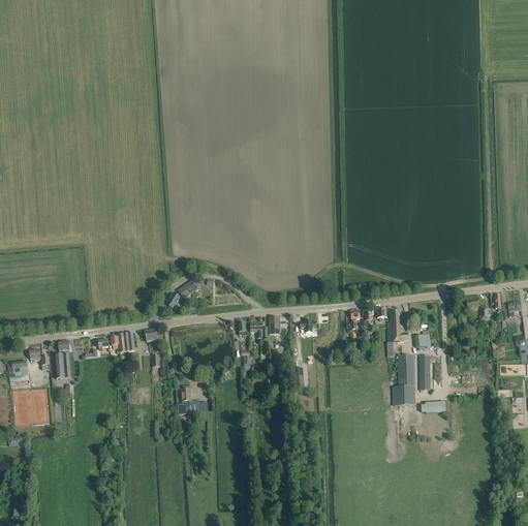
[(191,291),(189,289),(195,285),(191,279),(178,288),(181,294),(183,297),(191,291)]
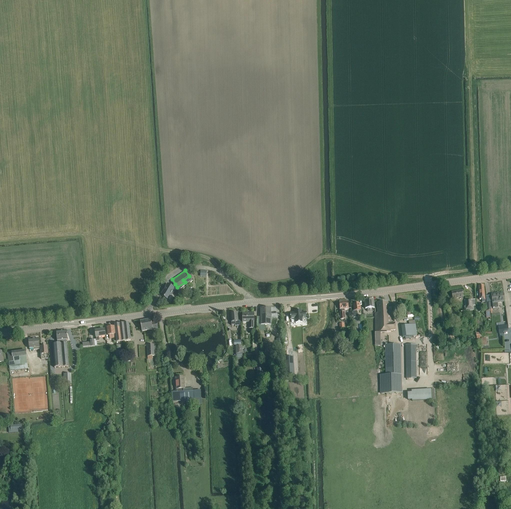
[(172,289),(174,286),(167,281),(160,293),(166,296),(171,288),(172,289)]
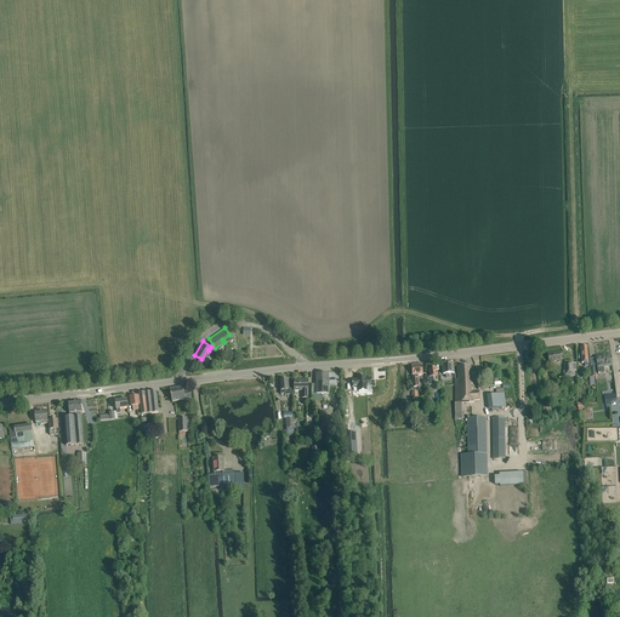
[(546,350),(547,356),(547,359),(562,356),(561,348),(546,350)]
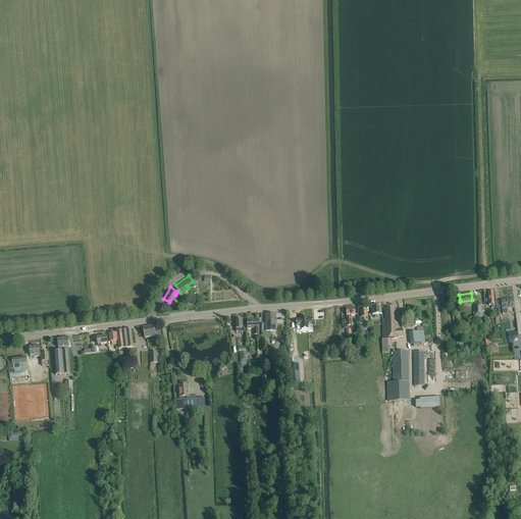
[(500,298),(501,303),(502,308),(506,308),(506,306),(513,305),(513,301),(512,296),(500,298)]
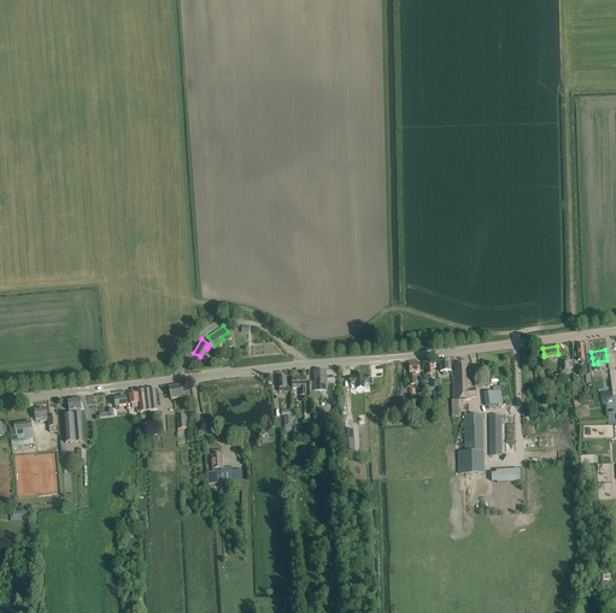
[(439,358),(439,364),(439,369),(450,367),(450,363),(450,357),(439,358)]
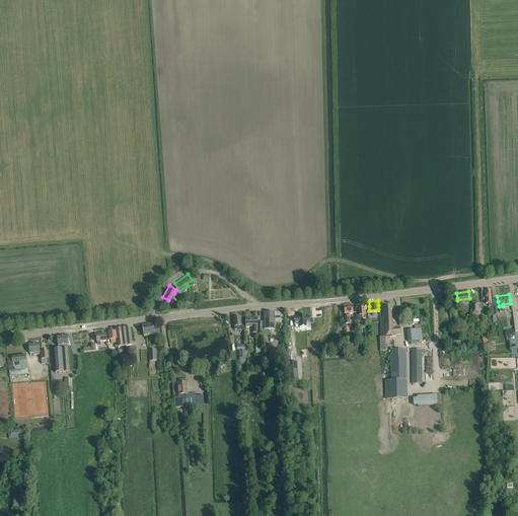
[(481,300),(470,302),(471,312),(479,311),(479,307),(481,307),(481,300)]
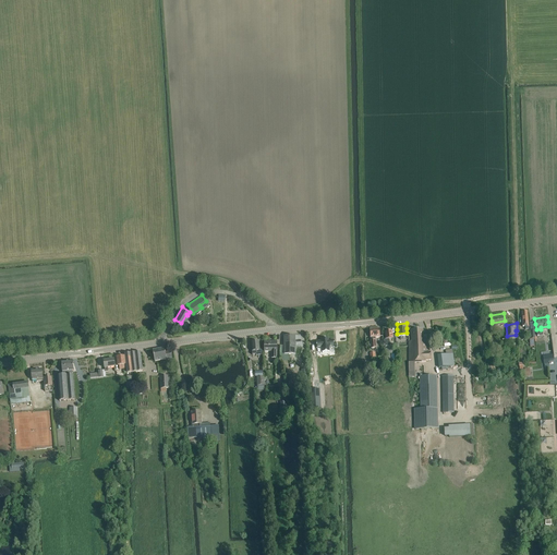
[(368,326),(370,332),(370,335),(371,346),(375,346),(374,334),(379,334),(378,330),(378,325),(368,326)]
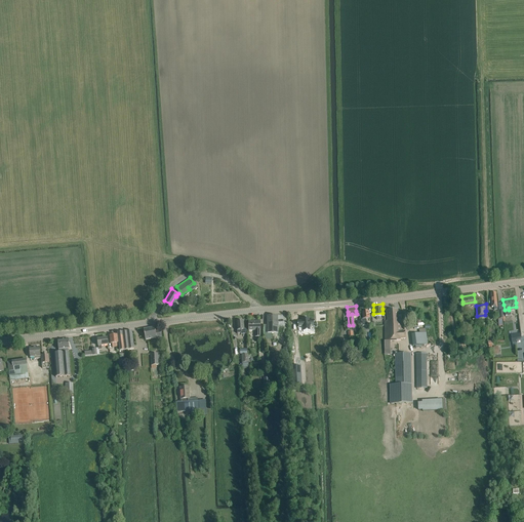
[(404,335),(404,333),(404,328),(402,328),(401,319),(398,319),(397,307),(386,308),(386,313),(386,318),(384,318),(384,351),(393,351),(393,337),(399,337),(399,336),(404,335)]
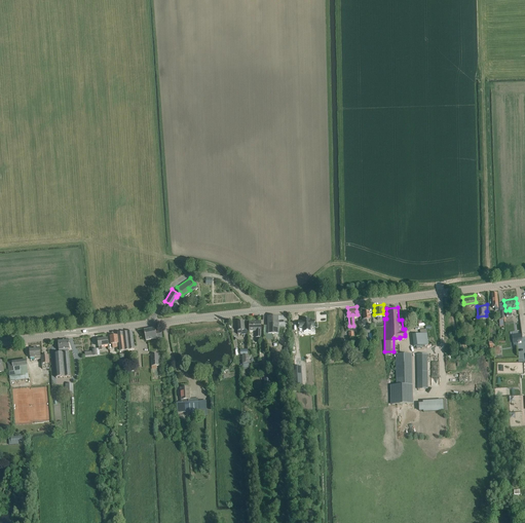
[(265,336),(272,336),(271,331),(276,331),(275,324),(277,324),(277,313),(267,313),(267,323),(263,323),(264,333),(265,333),(265,336)]
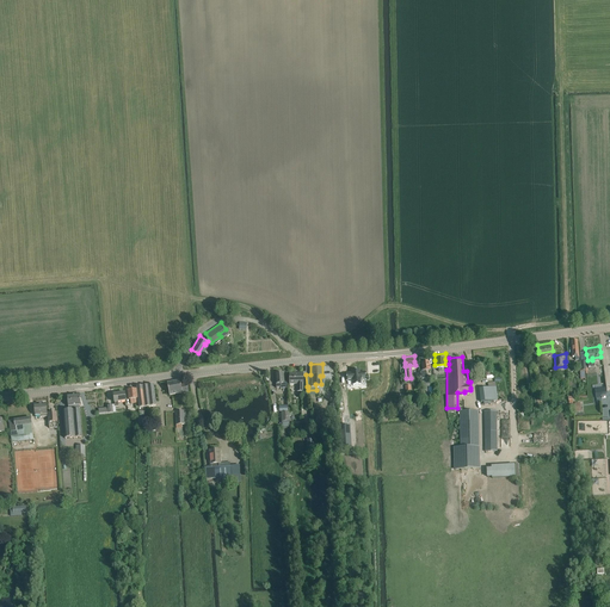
[(351,370),(345,370),(345,377),(351,377),(352,382),(359,382),(359,376),(365,376),(364,369),(358,369),(358,367),(351,367),(351,370)]
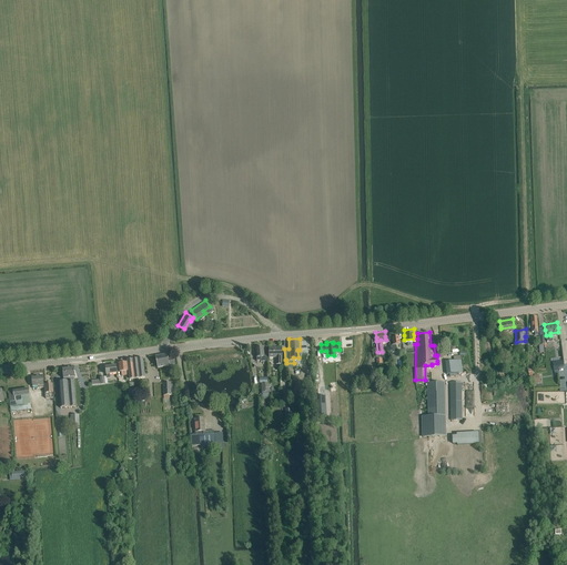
[(255,345),(255,351),(255,354),(255,357),(266,357),(265,353),(263,353),(262,344),(255,345)]
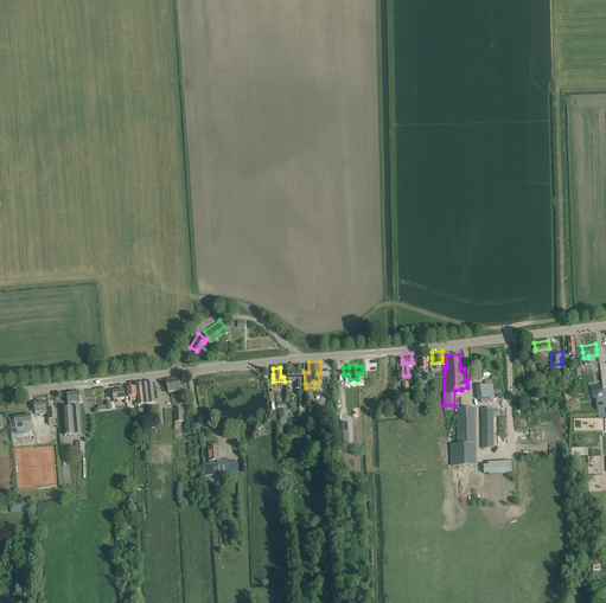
[(300,378),(300,369),(287,369),(287,378),(294,378),(294,385),(300,385),(300,378)]
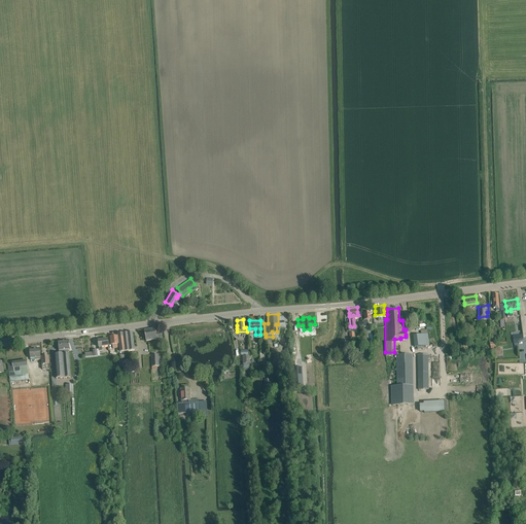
[(162,336),(161,328),(155,329),(154,325),(143,327),(144,333),(145,338),(156,336),(156,335),(161,334),(162,336)]
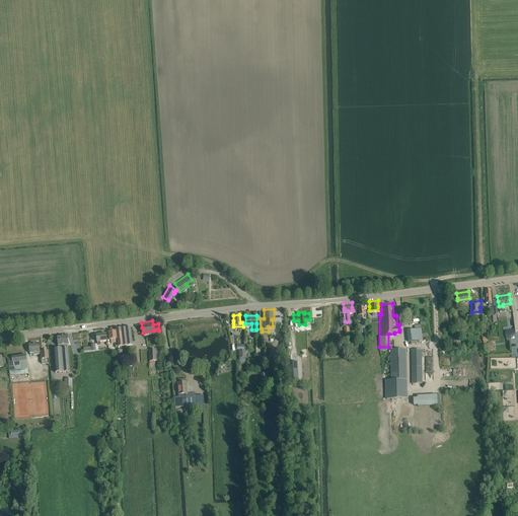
[(118,344),(123,344),(132,342),(130,328),(130,323),(116,325),(116,330),(118,344)]
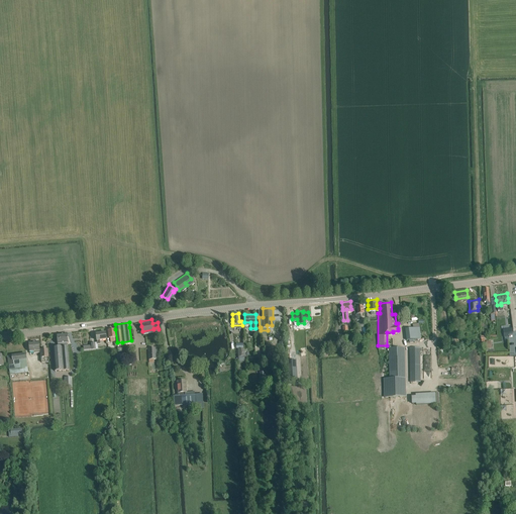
[(406,337),(422,335),(420,324),(405,326),(406,337)]
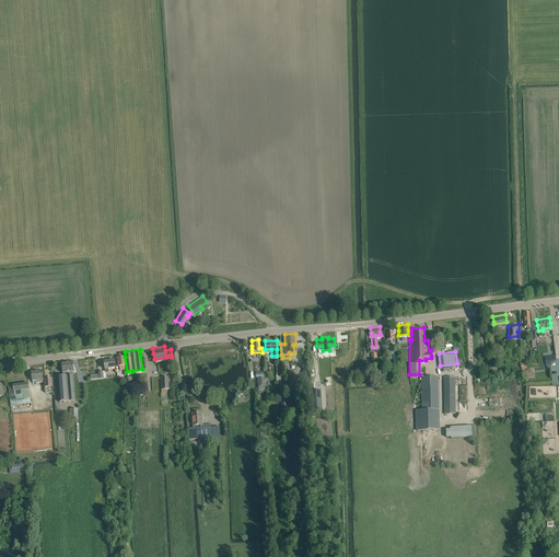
[(554,352),(544,354),(545,362),(546,367),(550,367),(549,360),(555,359),(554,352)]
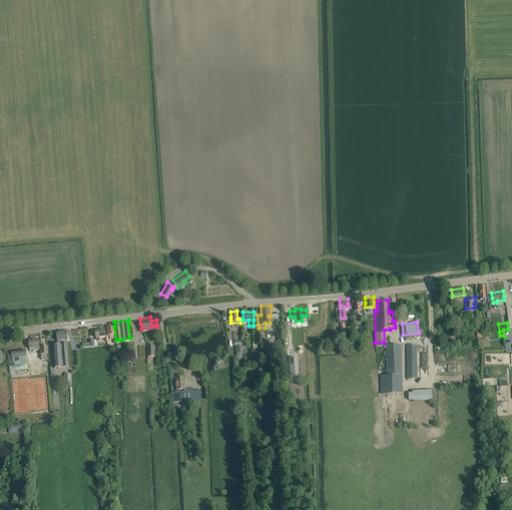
[(106,325),(107,330),(107,333),(108,338),(111,337),(110,335),(115,334),(113,324),(106,325)]
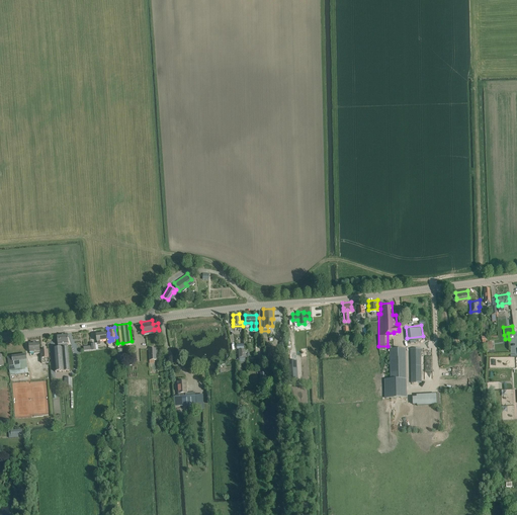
[(105,337),(105,336),(105,331),(95,332),(96,338),(96,342),(100,342),(99,338),(105,337)]
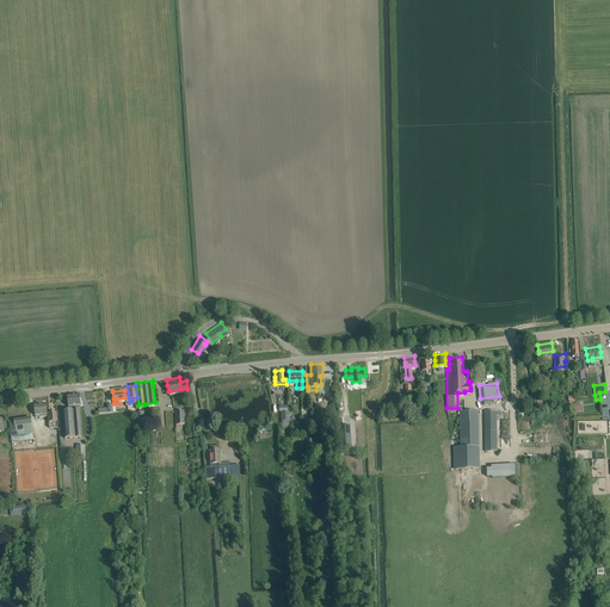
[(62,407),(62,413),(65,435),(81,434),(79,406),(78,406),(78,402),(80,402),(79,397),(79,391),(67,392),(68,407),(62,407)]
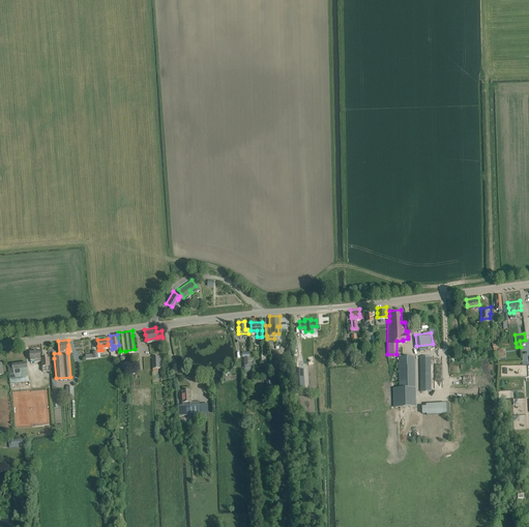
[(40,359),(39,353),(39,348),(29,348),(29,358),(34,357),(34,359),(40,359)]
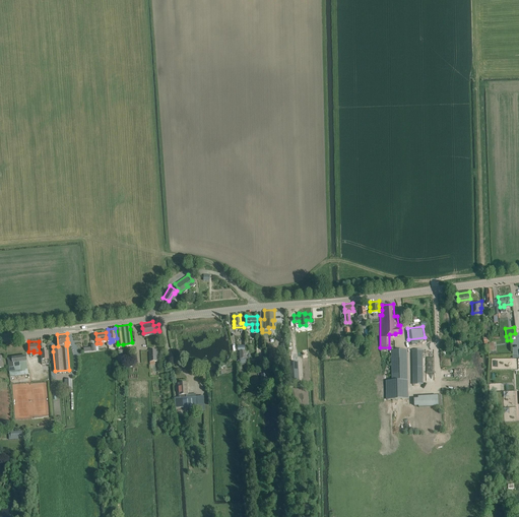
[(95,348),(98,348),(96,344),(94,344),(94,342),(90,342),(91,344),(83,345),(83,350),(95,348)]
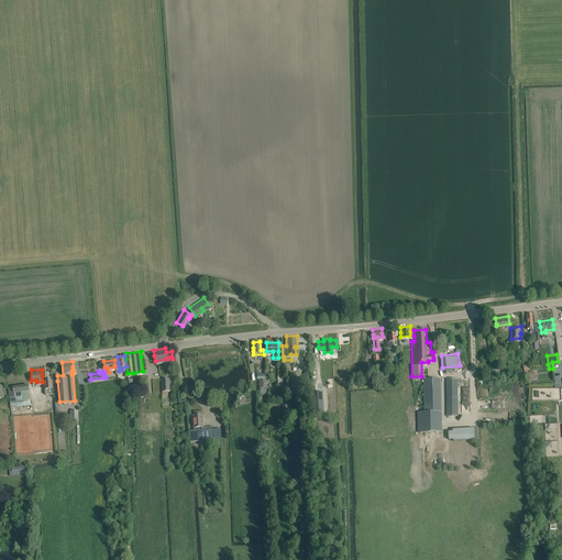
[(161,388),(169,388),(168,375),(161,376),(161,388)]
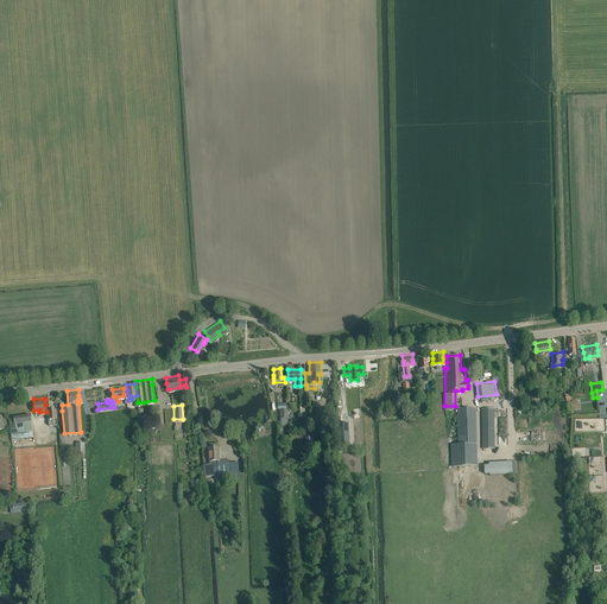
[(456,406),(457,442),(446,442),(447,464),(476,464),(475,442),(475,406),(456,406)]
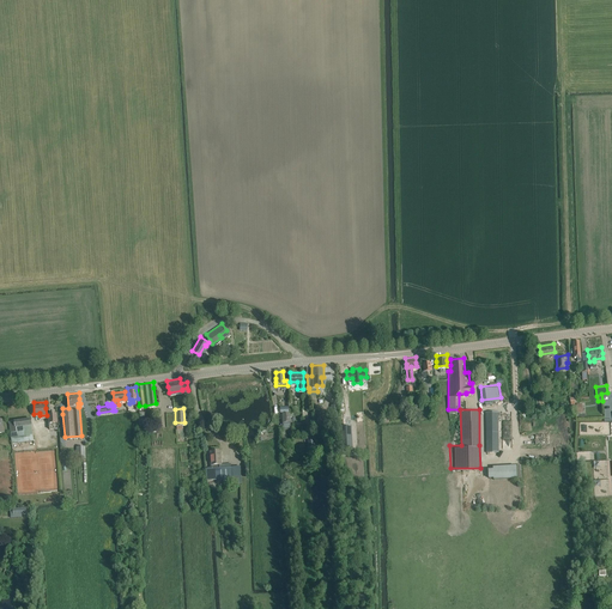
[(497,409),(485,409),(486,449),(497,449),(497,409)]
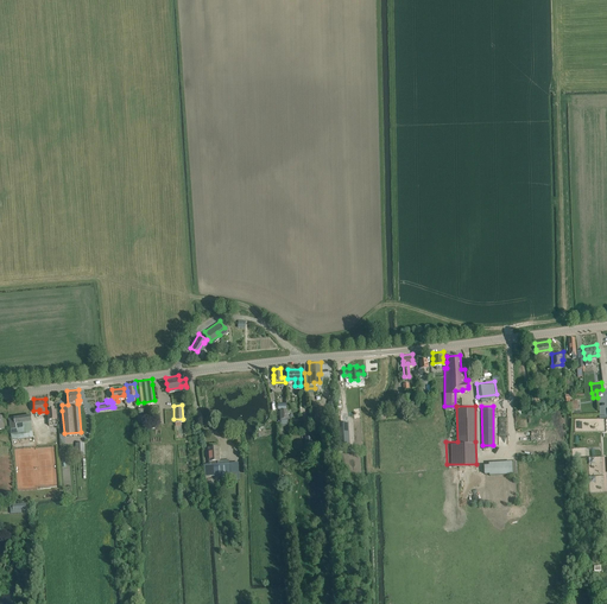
[(46,407),(48,413),(48,423),(50,423),(50,426),(57,426),(55,407),(46,407)]
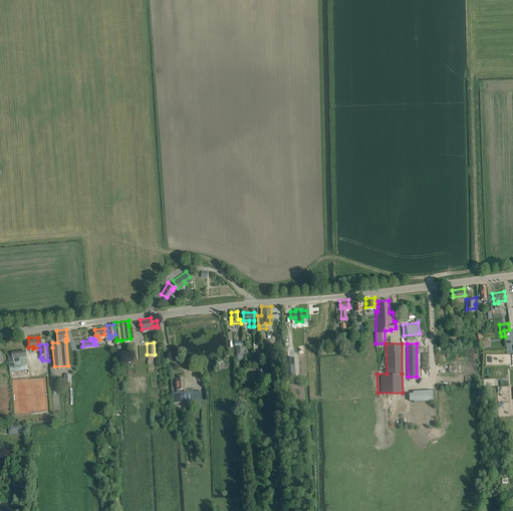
[(7,351),(7,356),(9,369),(27,367),(25,349),(7,351)]
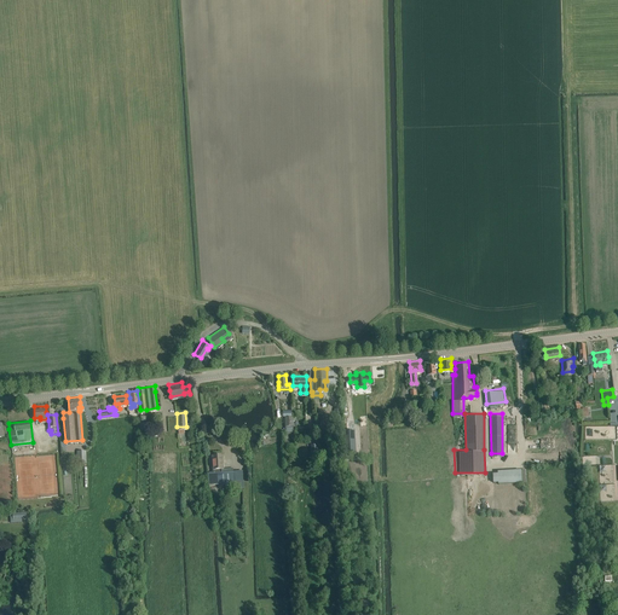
[(342,428),(344,450),(354,448),(353,427),(342,428)]
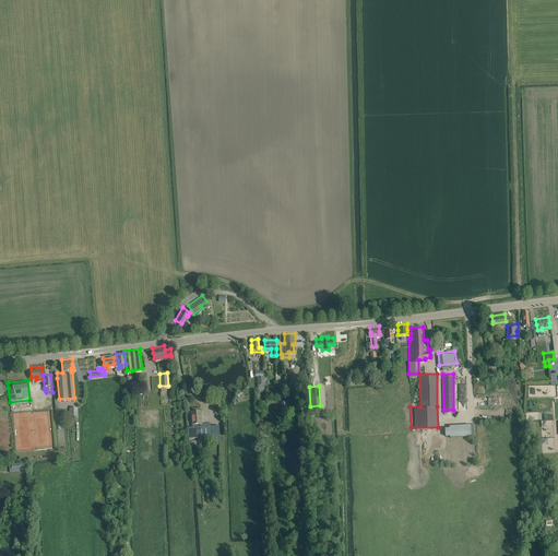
[(200,422),(200,414),(200,409),(191,410),(192,425),(187,425),(188,435),(208,434),(212,434),(211,433),(211,424),(199,425),(199,422),(200,422)]
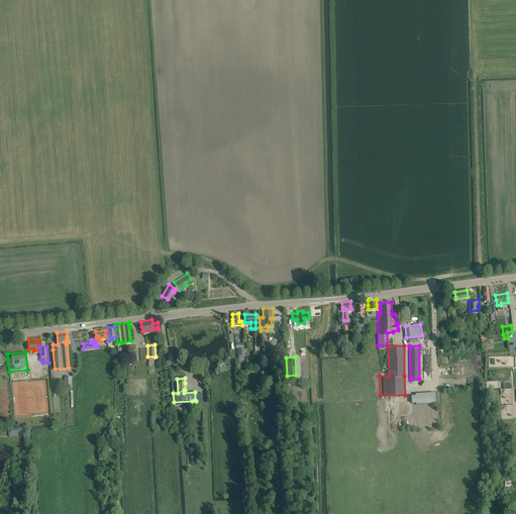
[(409,402),(433,401),(433,390),(413,391),(413,393),(409,393),(409,402)]
